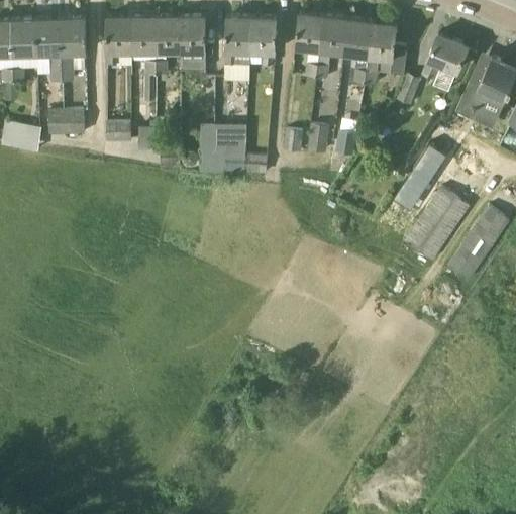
[(294,47),(307,49),(318,49),(323,16),(298,13),(294,47)]
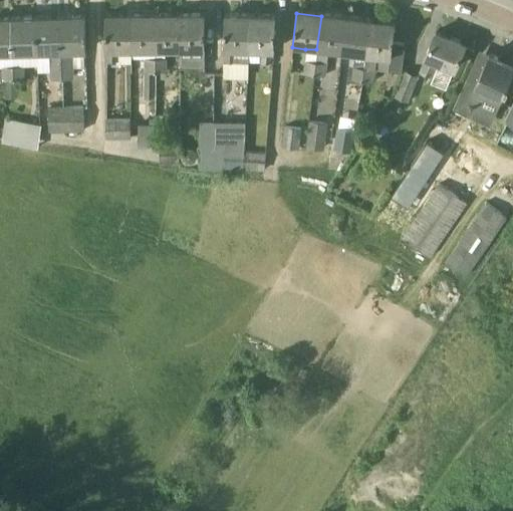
[(250,17),(224,16),(223,51),(224,51),(224,64),(248,64),(248,51),(250,17)]
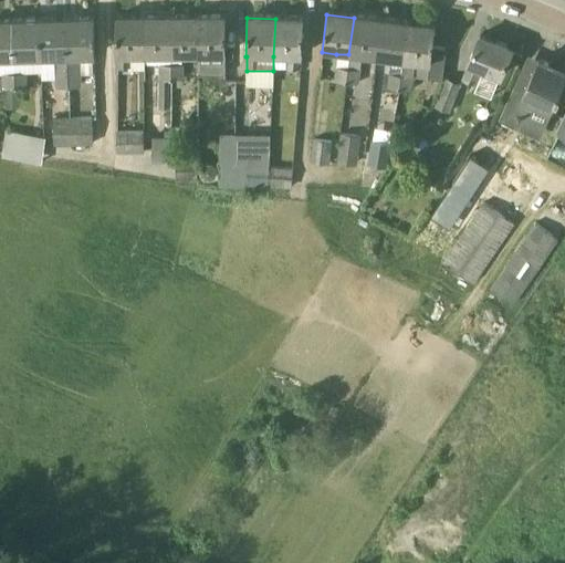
[(379,21),(354,18),(348,54),(346,70),(345,84),(358,86),(361,56),(375,59),(379,21)]
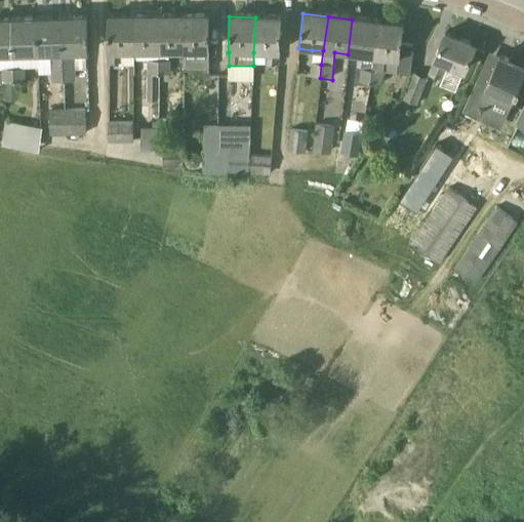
[(119,52),(133,53),(133,17),(107,17),(107,53),(108,53),(108,66),(120,66),(119,52)]
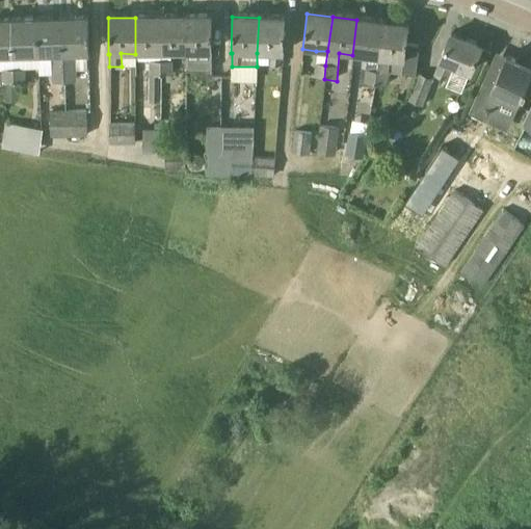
[(159,53),(159,18),(135,18),(135,54),(159,53)]
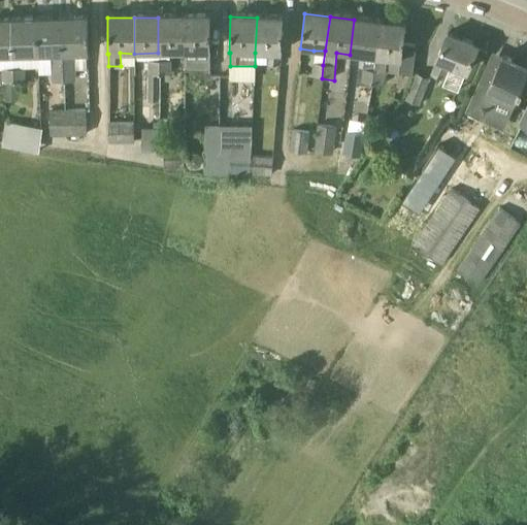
[(158,53),(183,53),(183,18),(158,18),(158,53)]
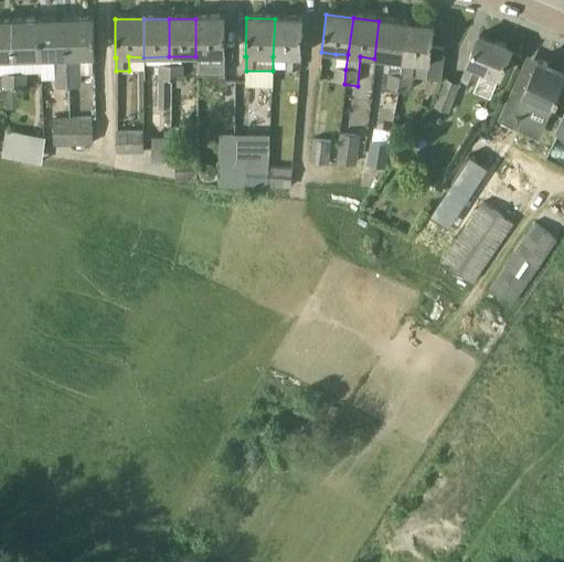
[(223,19),(195,19),(195,56),(197,77),(223,77),(222,55),(224,55),(223,19)]
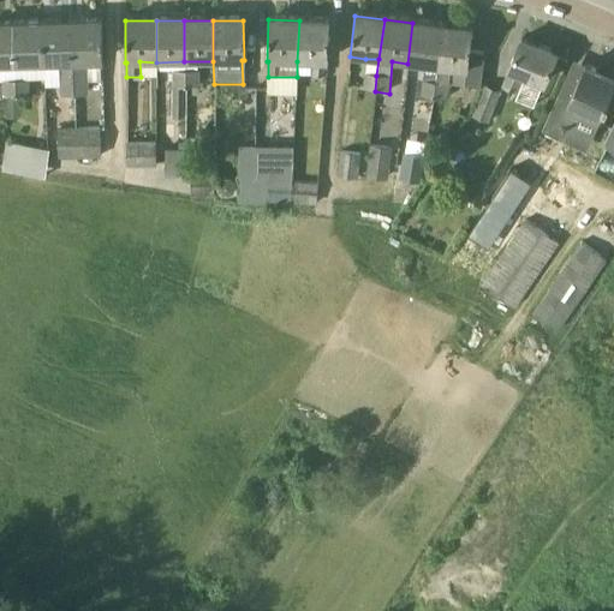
[(328,22),(299,21),(297,61),(311,63),(311,78),(325,78),(325,63),(327,63),(328,22)]
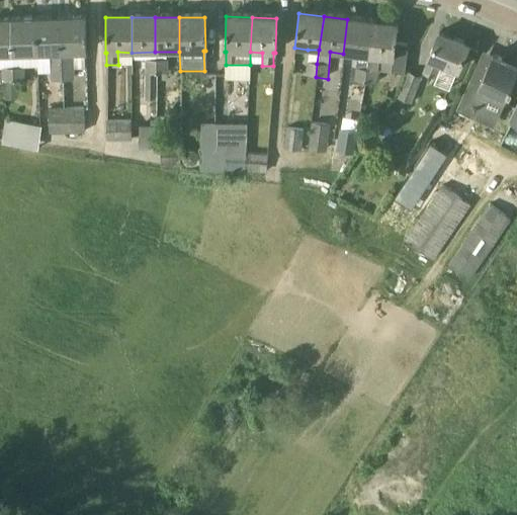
[(84,18),(60,19),(62,81),(73,80),(73,70),(85,69),(84,53),(86,53),(84,18)]
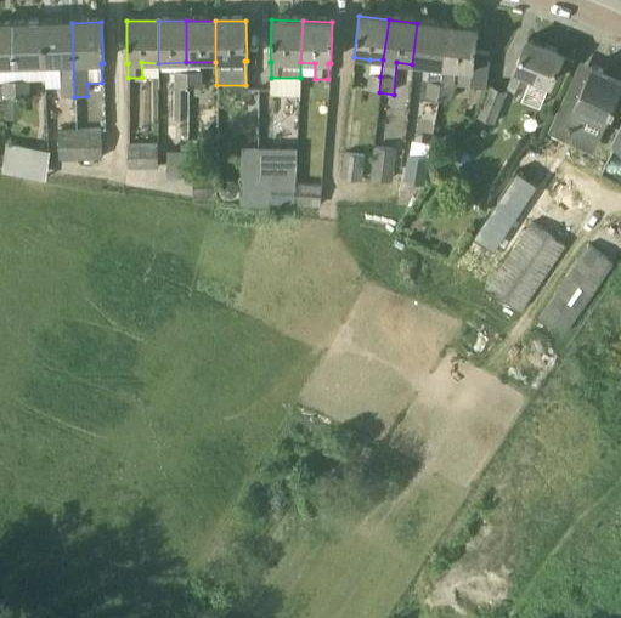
[(12,24),(13,67),(44,66),(43,23),(12,24)]
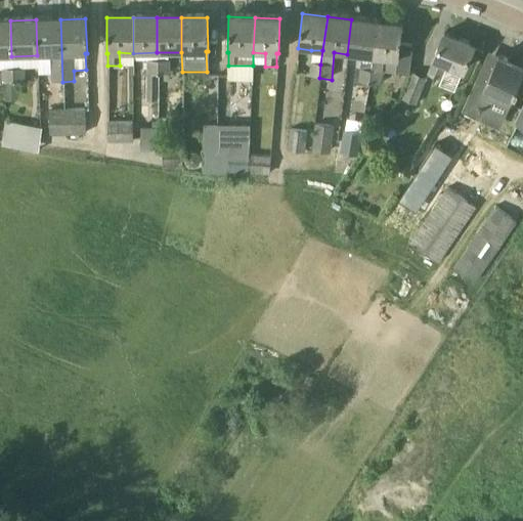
[(36,19),(37,55),(50,55),(51,82),(62,82),(60,19),(36,19)]
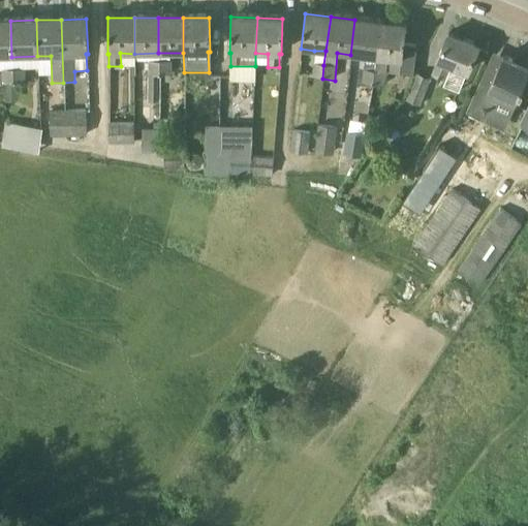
[(380,23),(354,20),(350,55),(364,56),(362,84),(370,85),(380,23)]
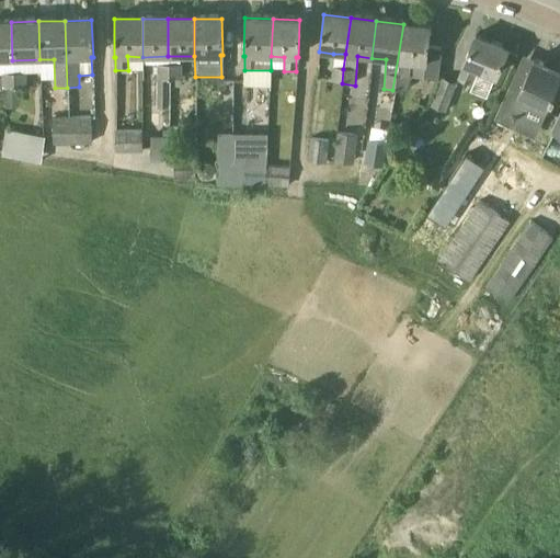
[(0,60),(12,60),(11,22),(0,22),(0,60)]
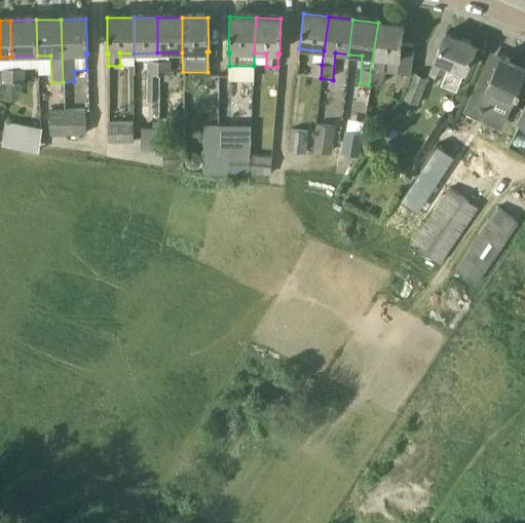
[(403,26),(378,23),(368,84),(382,86),(385,59),(398,61),(396,75),(410,76),(413,47),(401,45),(403,26)]
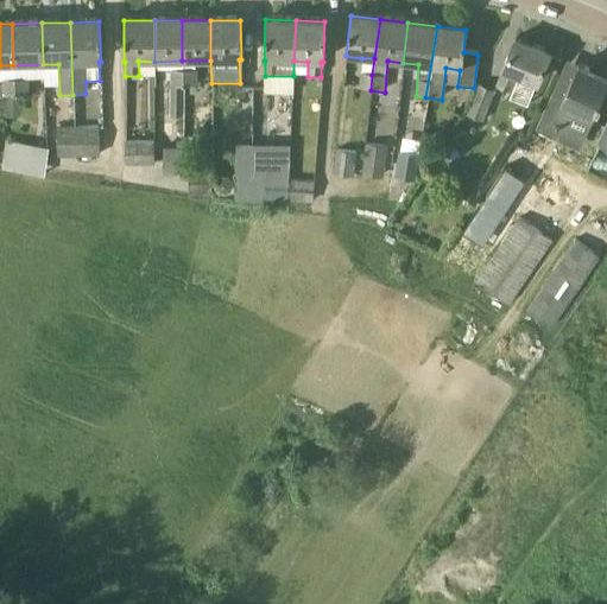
[(549,55),(514,40),(503,70),(497,87),(511,93),(518,76),(537,83),(549,55)]
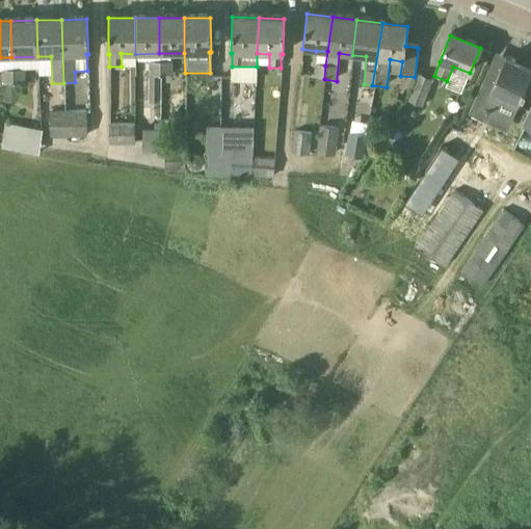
[(515,106),(530,71),(530,70),(505,58),(492,89),(482,85),(470,115),(484,122),(489,110),(511,121),(518,107),(515,106)]
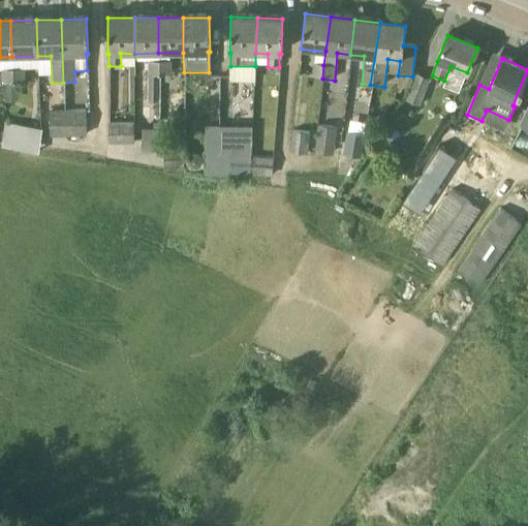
[(158,62),(147,63),(148,102),(158,103),(158,76),(158,62)]
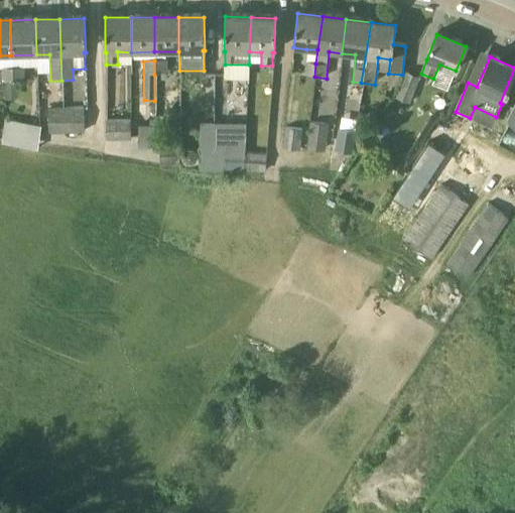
[(154,75),(166,74),(166,60),(154,60),(154,75)]
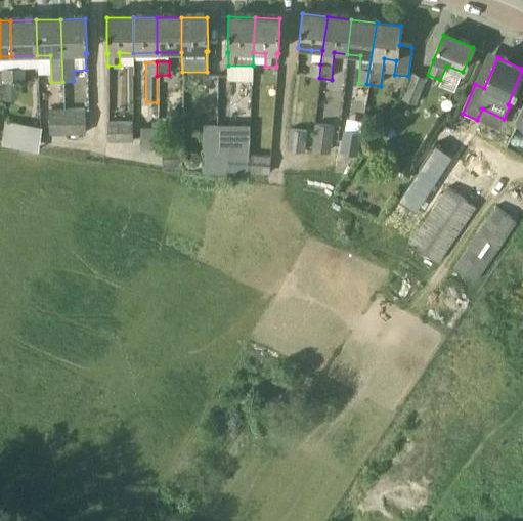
[(320,64),(310,63),(308,77),(319,78),(320,64)]
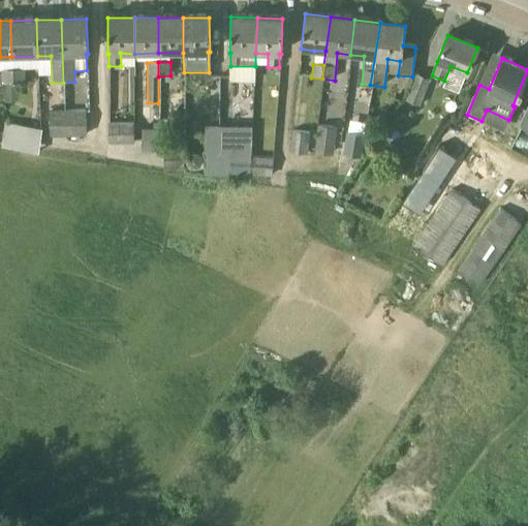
[(13,70),(1,70),(2,84),(13,84),(13,70)]
